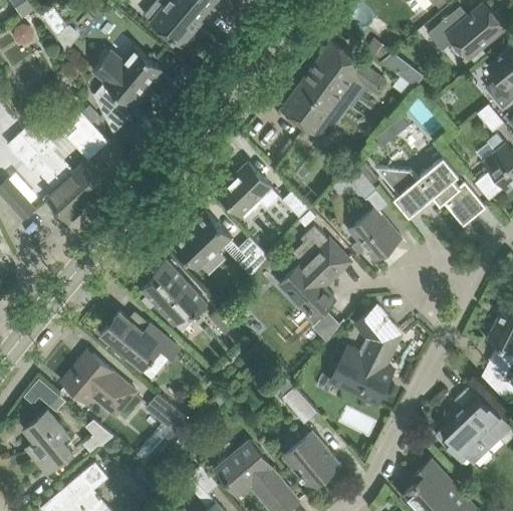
[(169,0),(151,22),(181,47),(193,33),(191,31),(216,0),(169,0)]
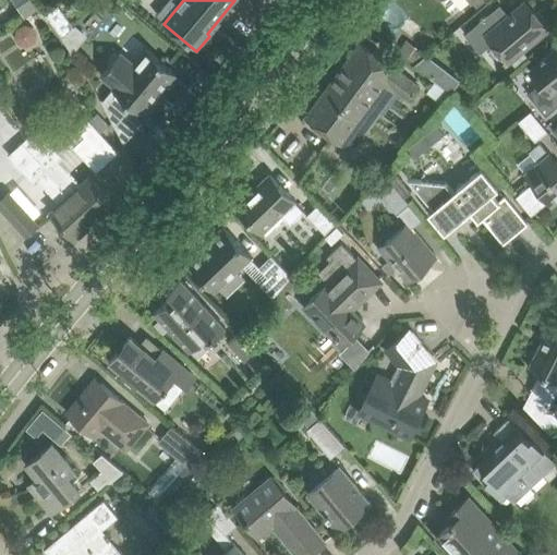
[(480,0),(476,0),(471,4),(475,10),(483,3),(480,0)]
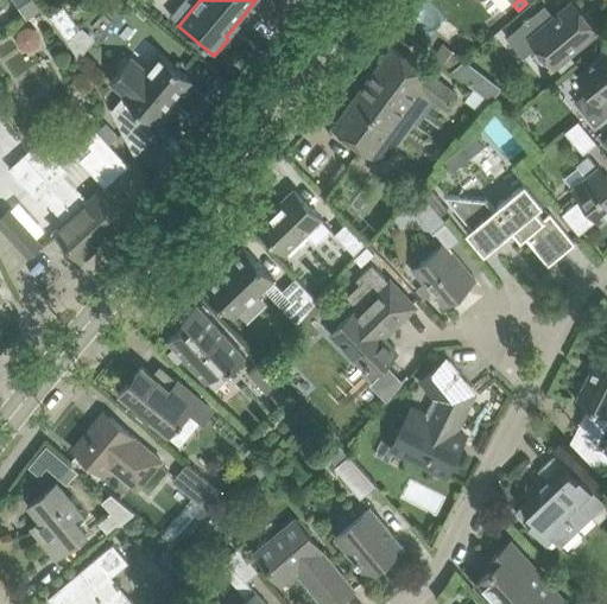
[(537,13),(505,40),(522,59),(536,49),(554,69),(595,35),(571,5),(547,25),(537,13)]
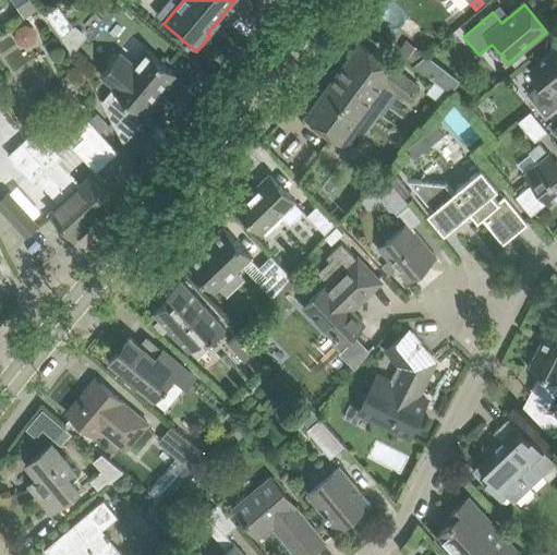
[(57,7),(46,15),(63,39),(73,28),(57,7)]
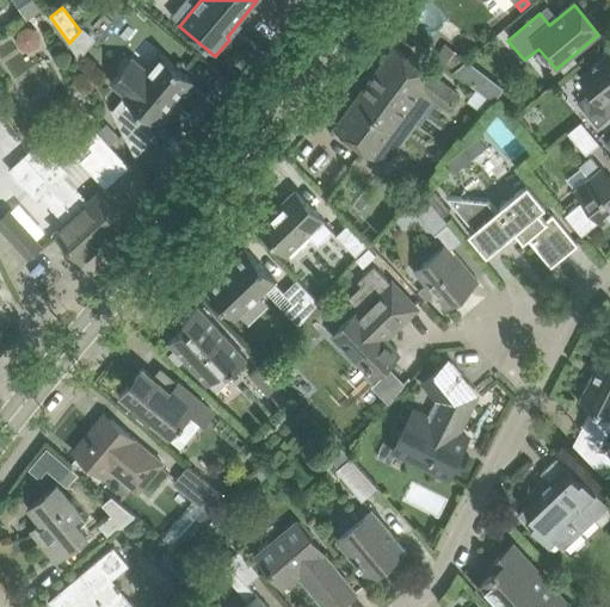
[(69,43),(67,45),(79,61),(94,42),(81,30),(80,31),(69,43)]
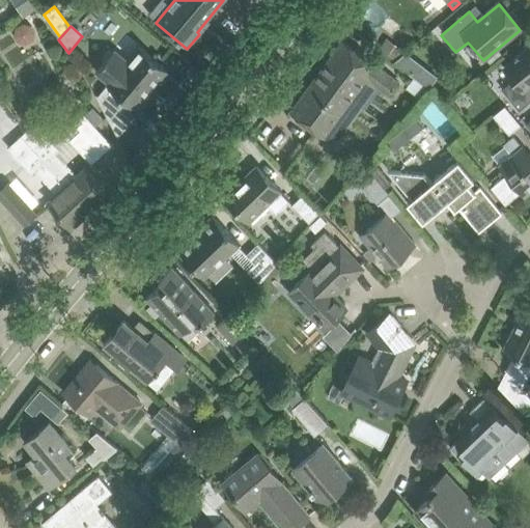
[(289,113),(306,126),(334,145),(375,89),(387,98),(397,83),(341,42),(289,113)]
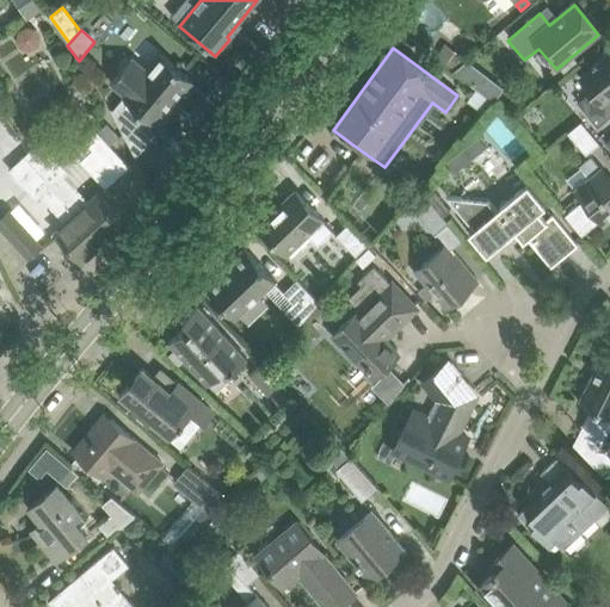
[(443,48),(433,61),(451,74),(463,63),(443,48)]
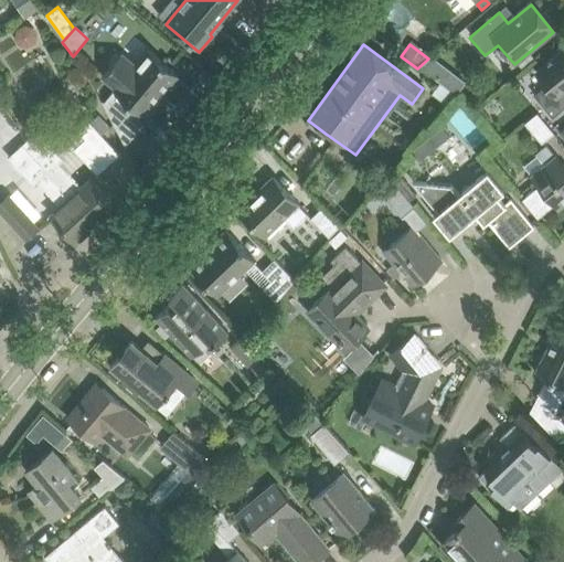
[(533,97),(551,119),(560,113),(563,108),(563,50),(550,62),(535,73),(546,86),(533,97)]
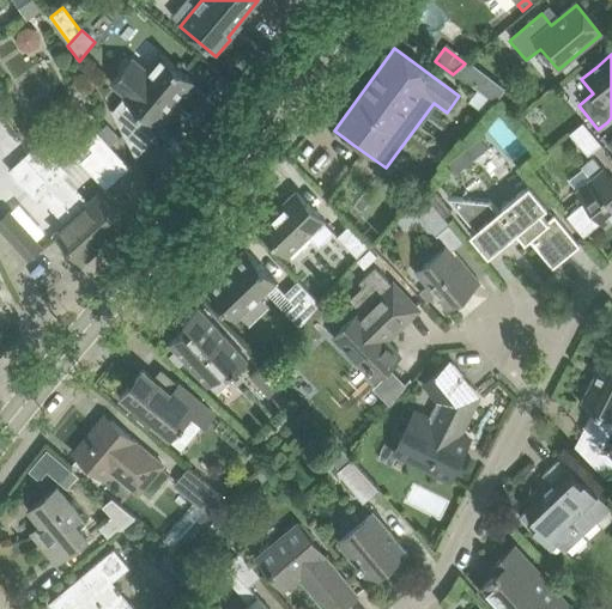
[(192,84),(159,56),(147,71),(132,59),(110,84),(126,97),(123,99),(126,101),(115,114),(113,110),(111,110),(126,141),(145,119),(156,128),(192,84)]
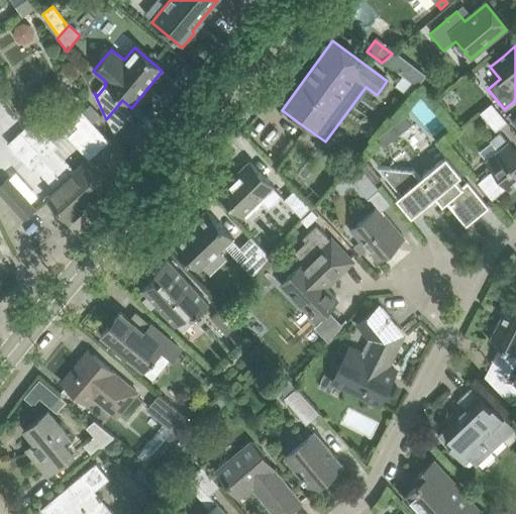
[(393,54),(383,63),(417,89),(425,77),(393,54)]
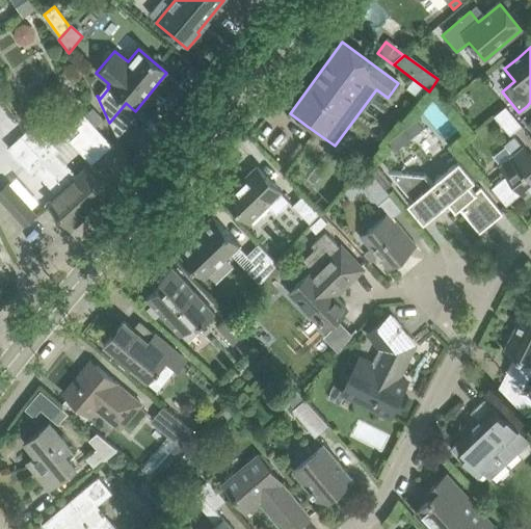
[(521,128),(505,108),(494,117),(509,137),(521,128)]
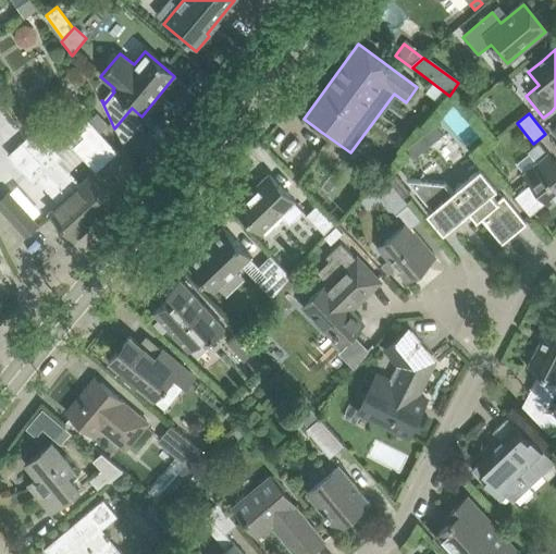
[(87,122),(76,132),(83,138),(72,148),(95,173),(116,154),(87,122)]
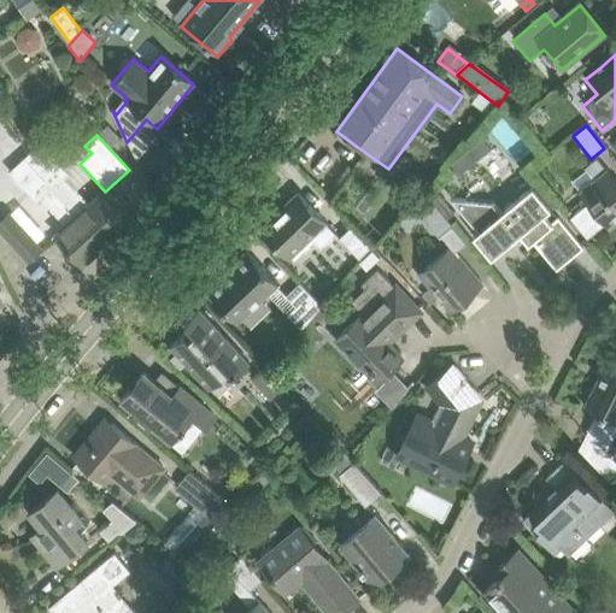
[(59,168),(39,145),(27,155),(36,172),(52,190),(103,246),(124,227),(99,199),(89,207),(64,181),(68,176),(59,168)]
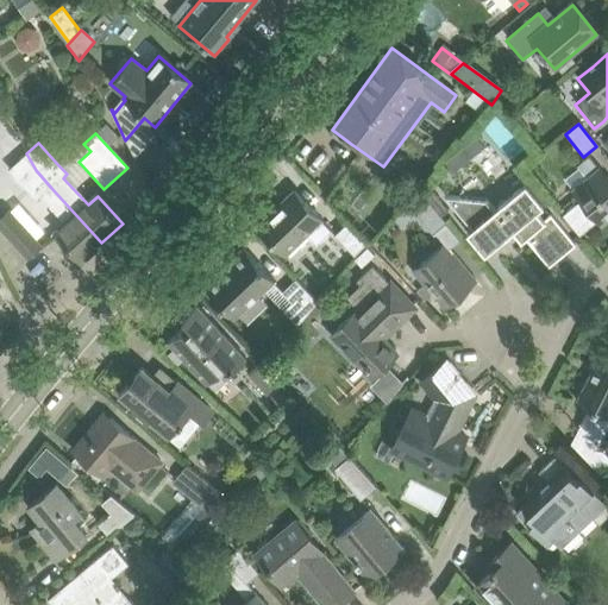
[(458,145),(439,161),(450,175),(470,158),(458,145)]
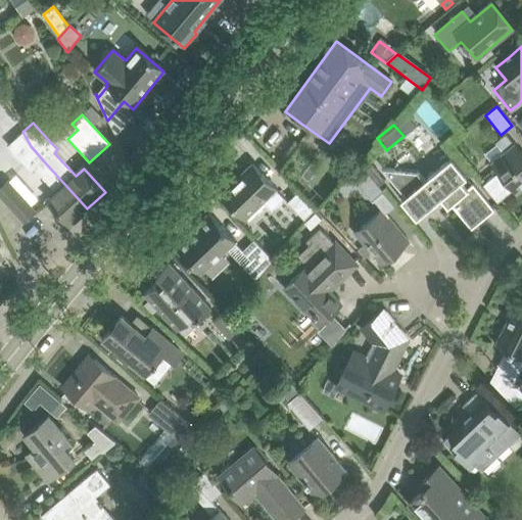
[(6,147),(31,174),(34,170),(55,193),(47,201),(68,226),(87,208),(44,161),(31,146),(22,132),(6,147)]
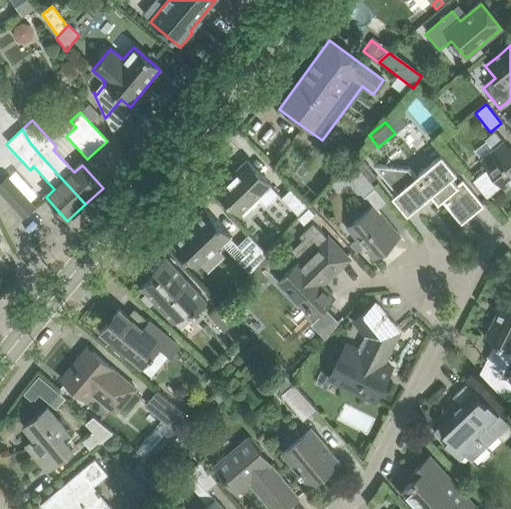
[(488,169),(472,182),(486,199),(502,186),(505,190),(510,184),(510,153),(494,133),(484,141),(485,142),(493,152),(482,162),(488,169)]
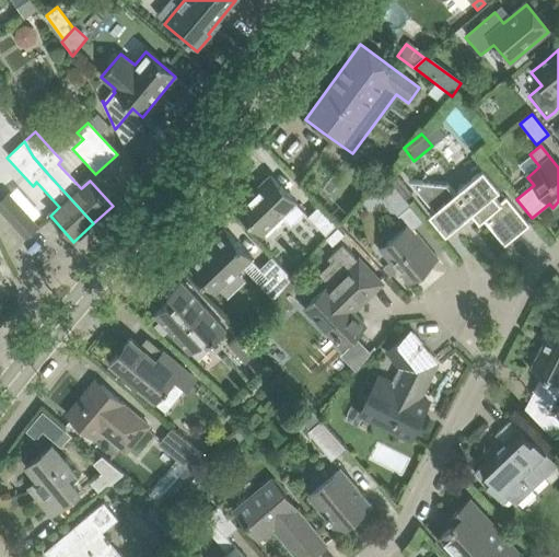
[(433,212),(428,216),(431,219),(445,236),(479,208),(486,217),(481,220),(504,247),(528,228),(515,210),(505,199),(500,205),(492,197),(499,192),(482,172),(454,195),(446,186),(408,183),(433,212)]
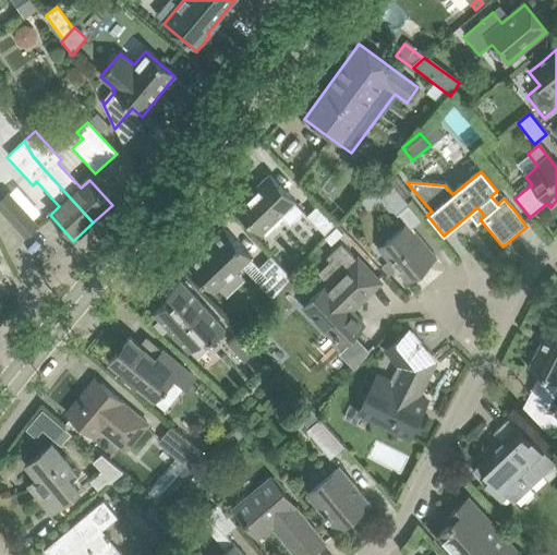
[(408,206),(403,201),(389,183),(383,176),(372,189),(396,217),(408,206)]
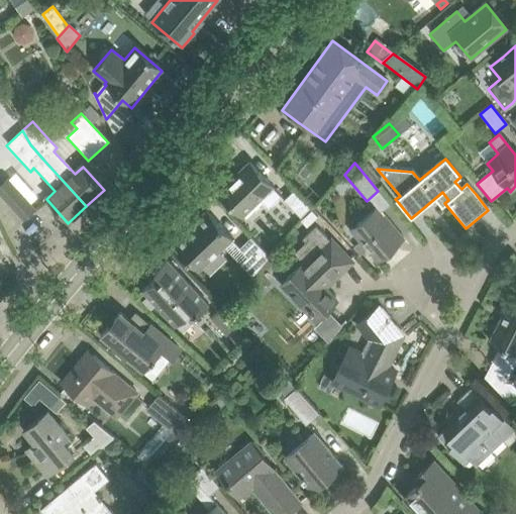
[(249,164),(218,194),(232,208),(240,217),(259,200),(268,210),(281,198),(272,188),(264,179),(249,164)]
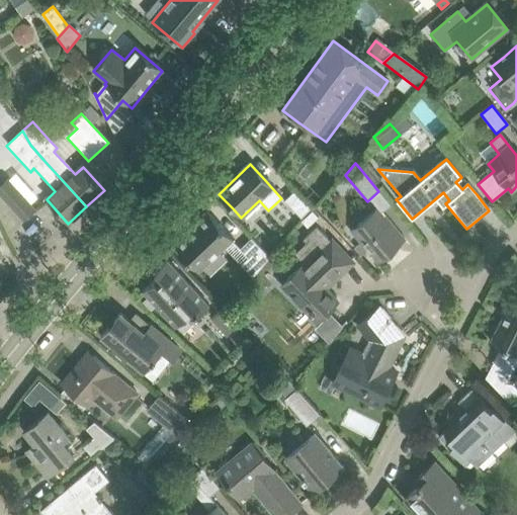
[(380,181),(367,165),(361,170),(374,186),(380,181)]
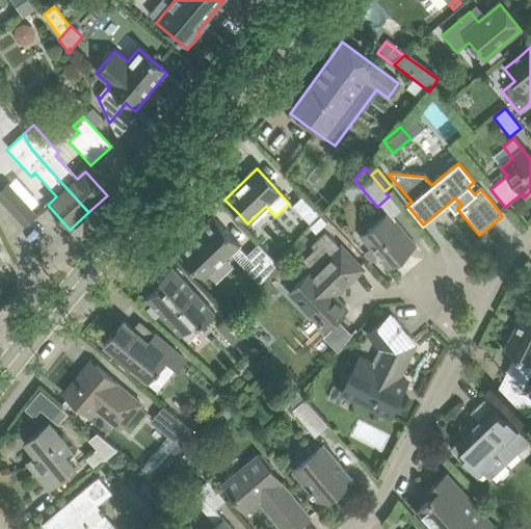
[(6,186),(0,192),(0,199),(24,226),(34,216),(6,186)]
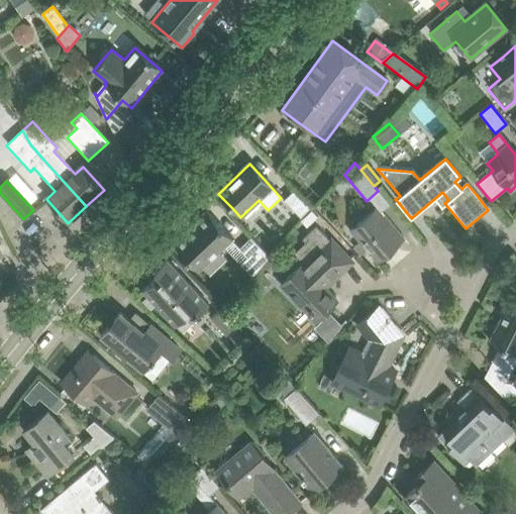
[(295,191),(283,201),(300,219),(311,208),(295,191)]
